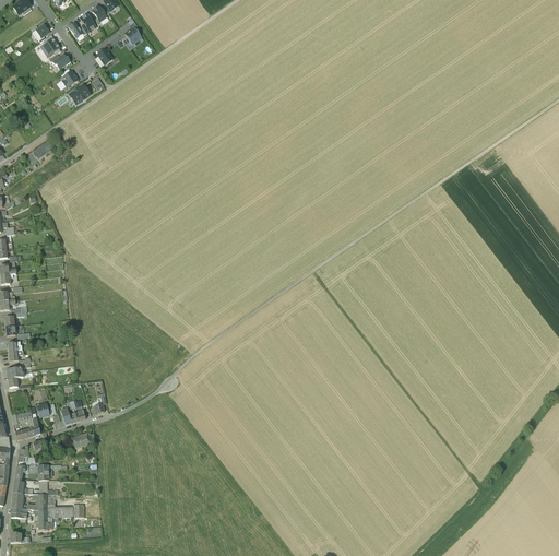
[(20,0),(13,6),(19,13),(22,11),(30,6),(31,4),(27,0),(20,0)]
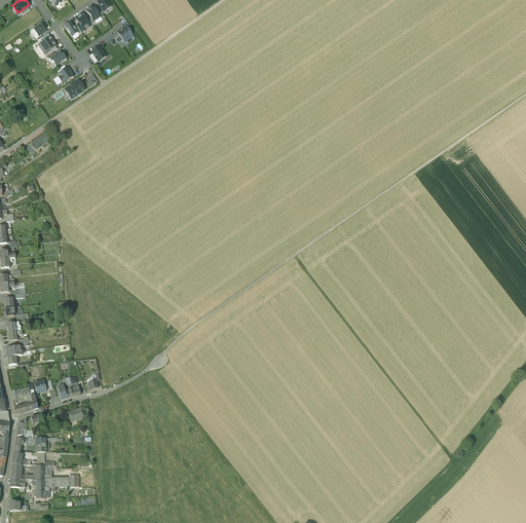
[(111,2),(109,0),(98,0),(100,2),(104,9),(108,6),(108,5),(108,4),(111,2)]
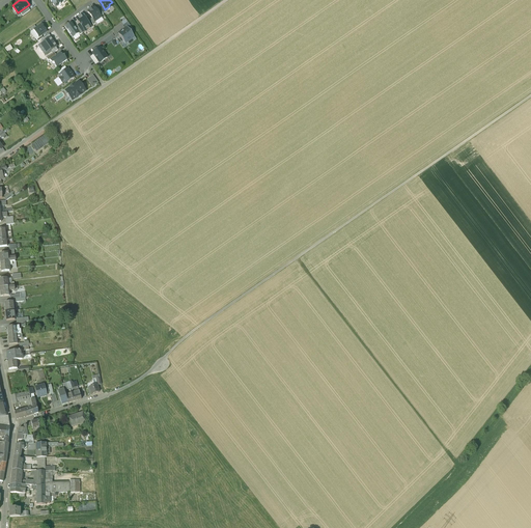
[(95,6),(94,4),(87,8),(92,16),(95,19),(101,15),(101,14),(95,6)]
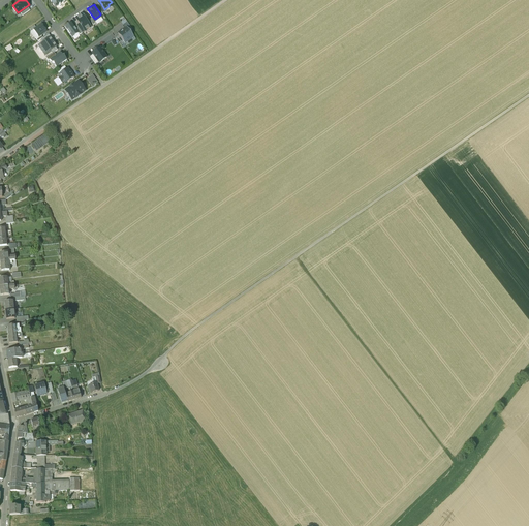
[(82,11),(75,16),(80,21),(85,28),(90,24),(82,11)]
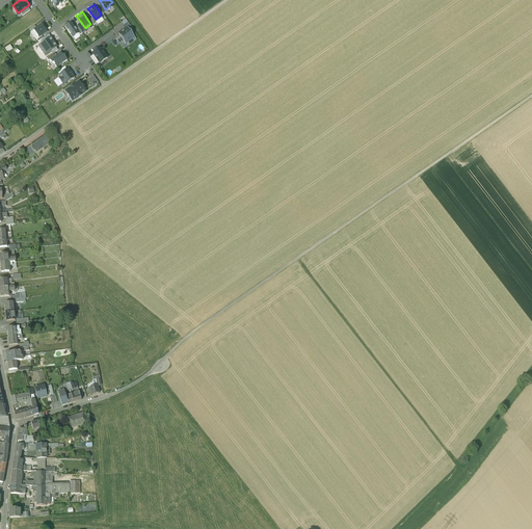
[(75,24),(72,20),(64,24),(73,35),(79,31),(75,24)]
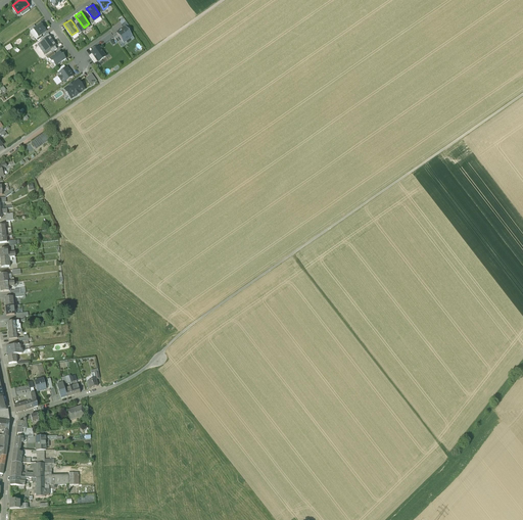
[(36,26),(33,27),(38,34),(41,32),(46,28),(41,21),(36,26)]
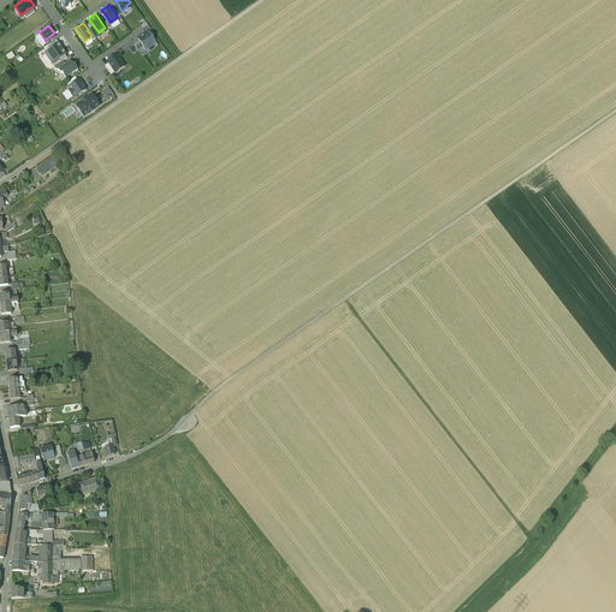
[(147,28),(142,31),(142,33),(137,36),(138,37),(143,45),(143,46),(147,43),(148,45),(153,42),(152,40),(154,39),(147,28)]
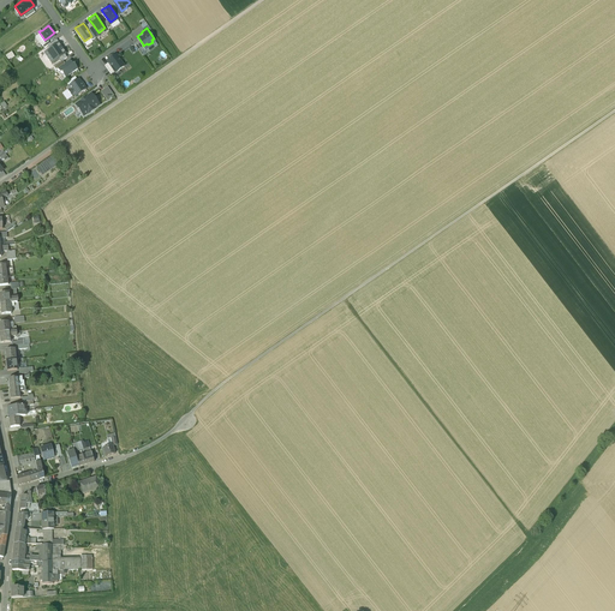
[(67,54),(65,52),(66,51),(60,43),(61,42),(59,40),(49,46),(45,49),(47,53),(49,57),(52,60),(59,55),(61,59),(63,58),(67,54)]
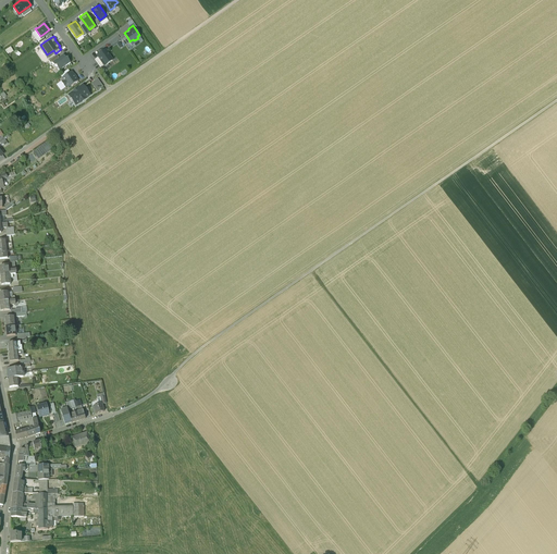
[(112,58),(106,47),(97,52),(98,54),(103,62),(104,63),(112,58)]
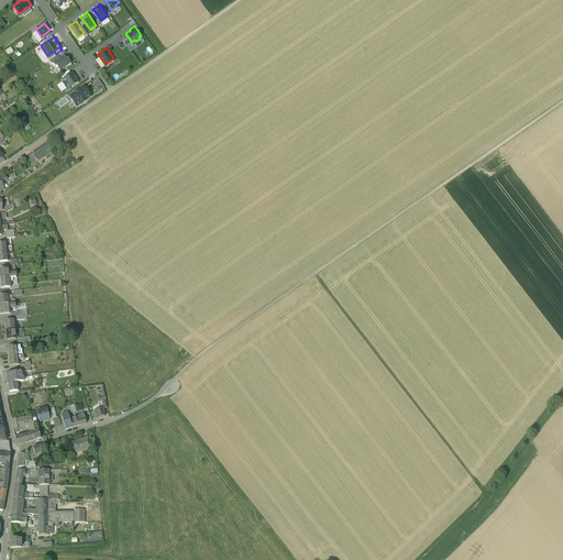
[(59,55),(53,61),(55,65),(56,64),(59,68),(70,61),(68,56),(67,57),(64,53),(59,55)]
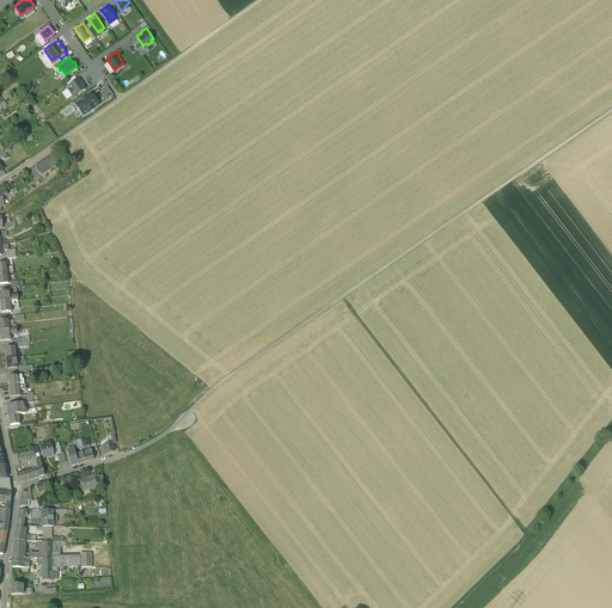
[(114,68),(108,60),(104,62),(110,71),(114,68)]
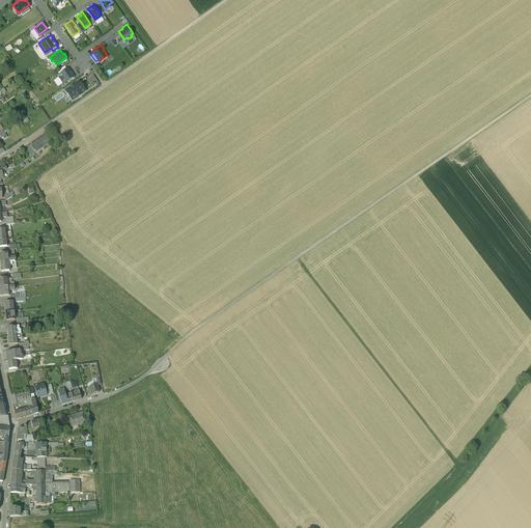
[(59,72),(67,66),(64,63),(57,68),(59,72)]
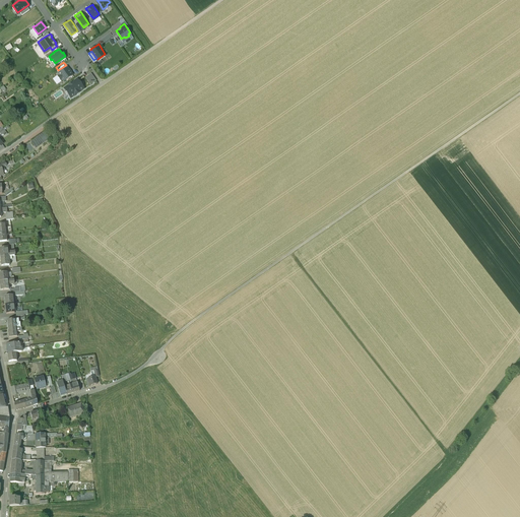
[(64,79),(72,73),(67,65),(66,65),(58,70),(58,71),(60,73),(58,74),(60,77),(62,76),(64,79)]
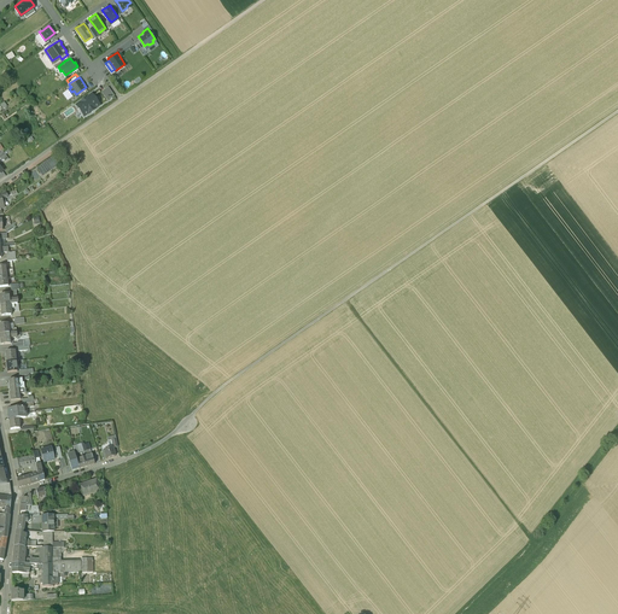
[(108,85),(101,89),(108,98),(115,93),(108,85)]
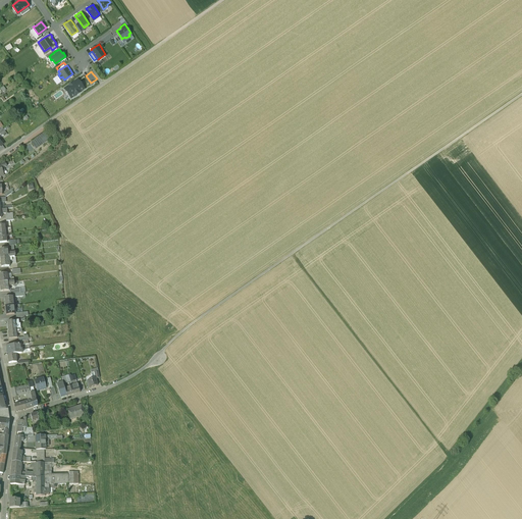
[(77,78),(72,81),(72,82),(70,83),(69,83),(64,87),(71,96),(75,93),(80,90),(84,87),(77,78)]
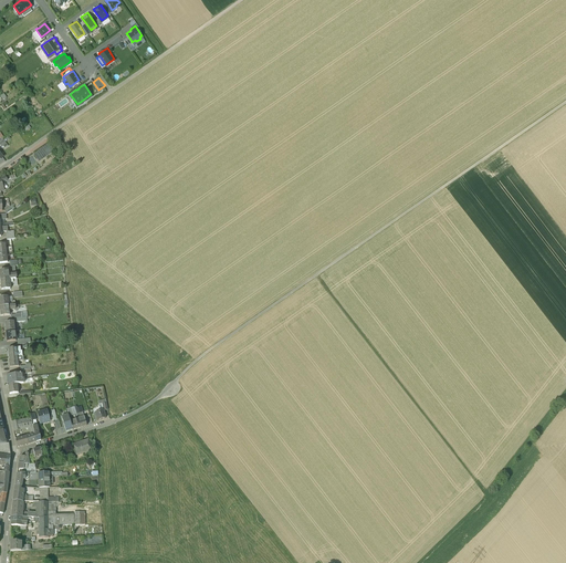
[(6,268),(0,268),(0,274),(0,278),(9,277),(16,275),(16,271),(9,272),(8,268),(8,267),(6,268)]
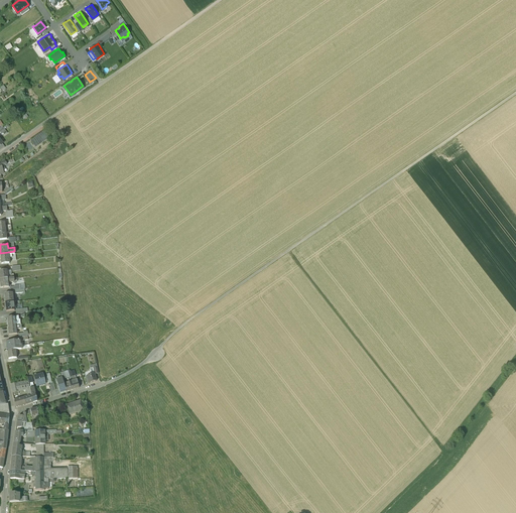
[(8,252),(0,253),(1,261),(9,260),(8,255),(8,252)]
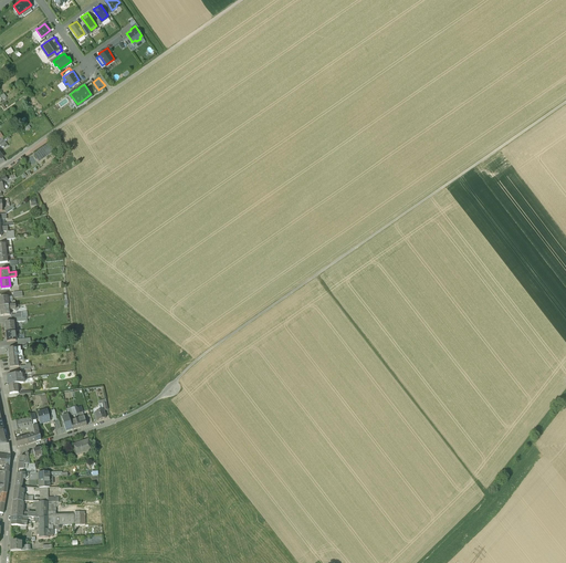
[(9,303),(0,303),(0,304),(1,313),(9,312),(9,308),(16,306),(14,305),(14,302),(9,303)]
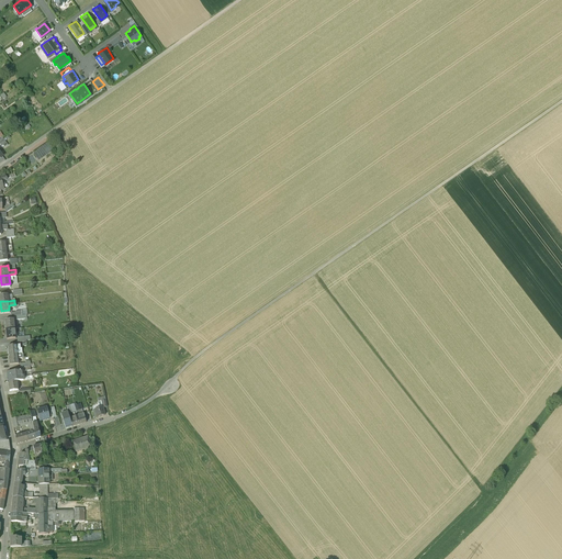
[(13,316),(4,317),(6,326),(14,325),(14,324),(13,316)]
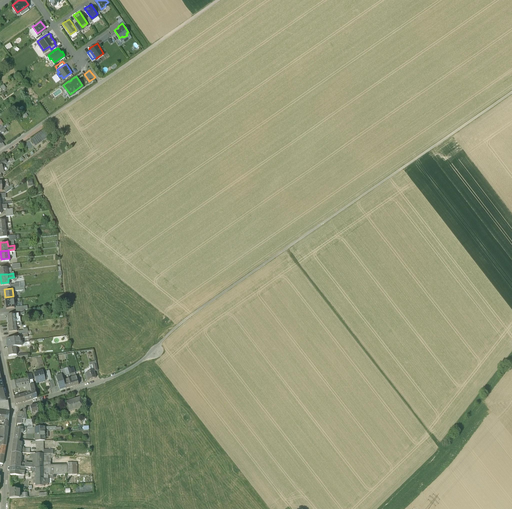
[(13,296),(5,297),(6,306),(14,305),(14,300),(13,296)]
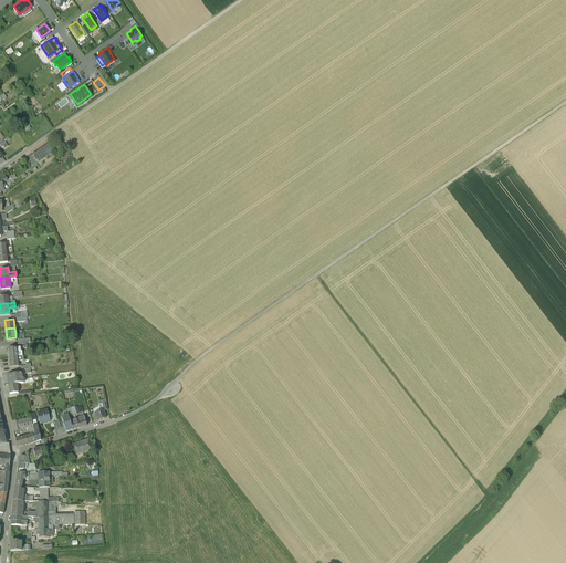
[(16,345),(8,346),(9,355),(18,354),(17,346),(17,345),(16,345)]
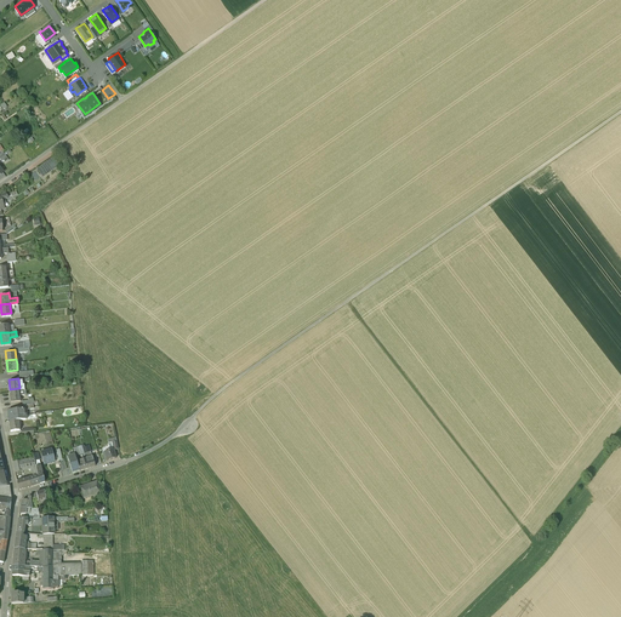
[(20,388),(10,389),(11,399),(20,398),(20,393),(26,392),(24,387),(20,388)]
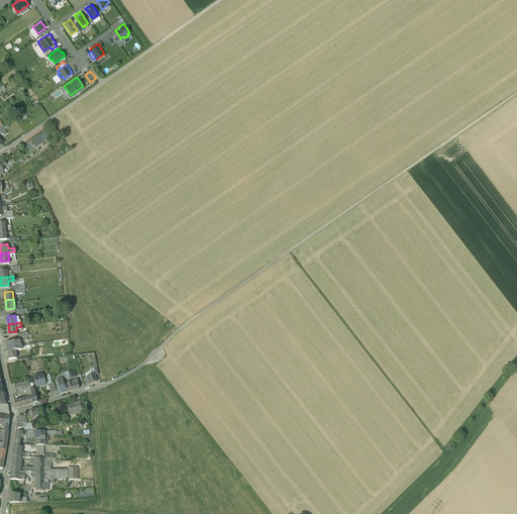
[(16,339),(6,340),(7,348),(15,347),(21,346),(20,338),(20,337),(17,338),(15,338),(16,339)]
